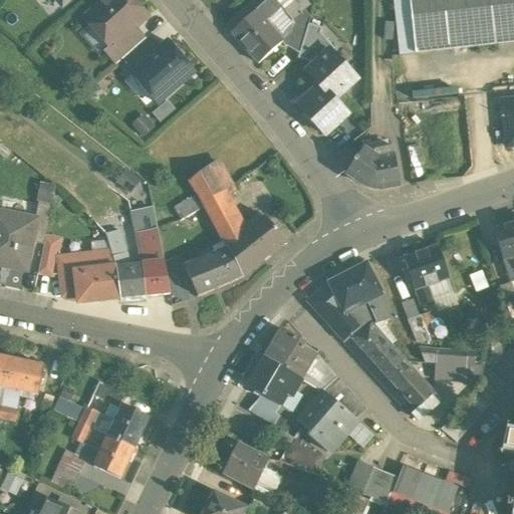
[(130,0),(105,0),(92,12),(88,12),(84,16),(83,22),(88,28),(92,28),(109,48),(111,50),(135,30),(147,19),(136,6),(134,8),(127,2),(130,0)]
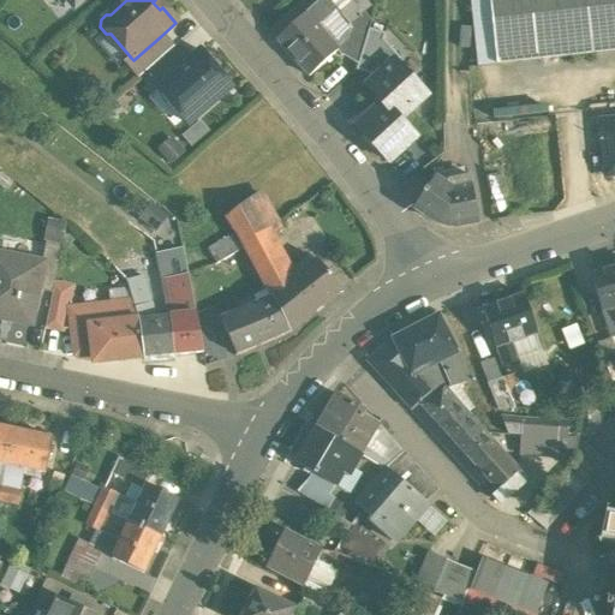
[(320,0),(305,13),(316,25),(334,10),(351,29),(364,13),(369,6),(364,0),(320,0)]
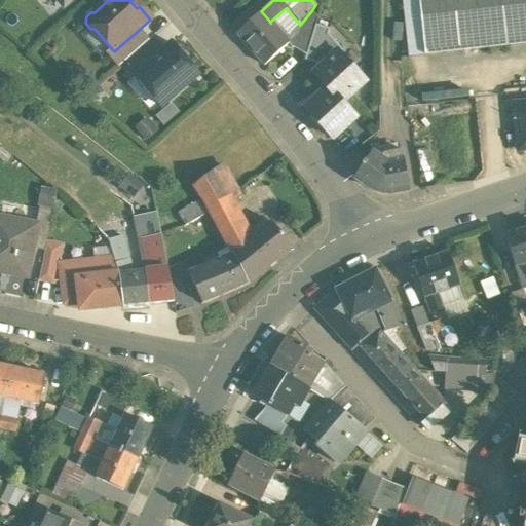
[(402,0),(409,59),(424,57),(417,0),(402,0)]
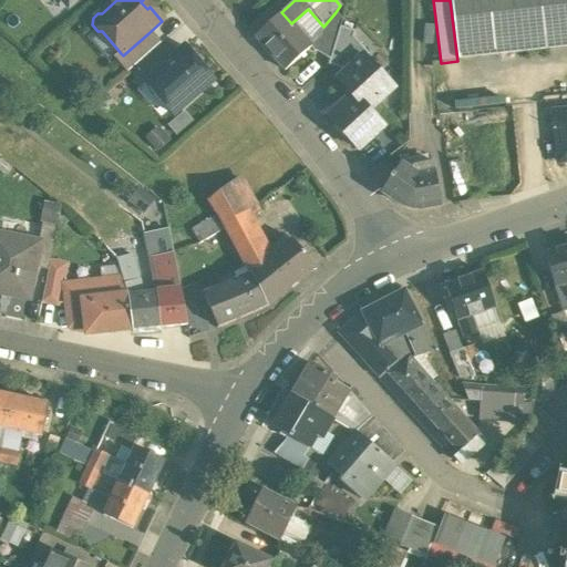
[(566,0),(450,0),(457,61),(566,49),(566,0)]
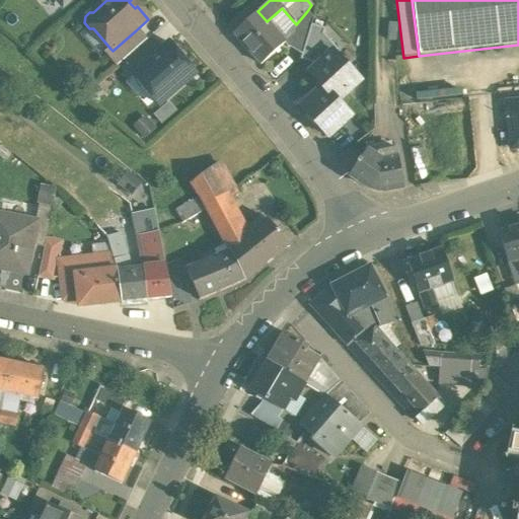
[(282,8),(267,21),(285,43),(284,44),(288,48),(296,24),(282,8)]
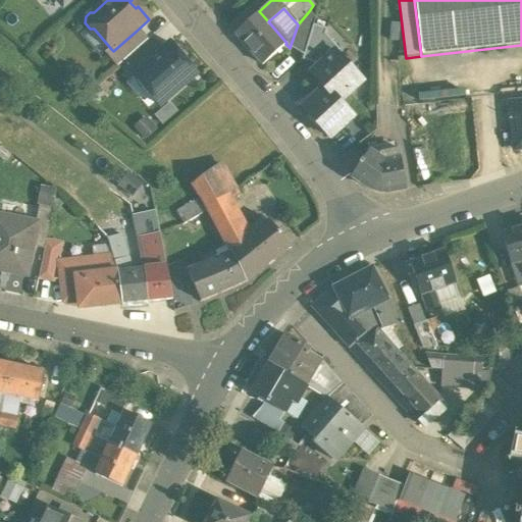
[(268,21),(259,11),(235,34),(262,65),(285,44),(286,43),(268,21)]
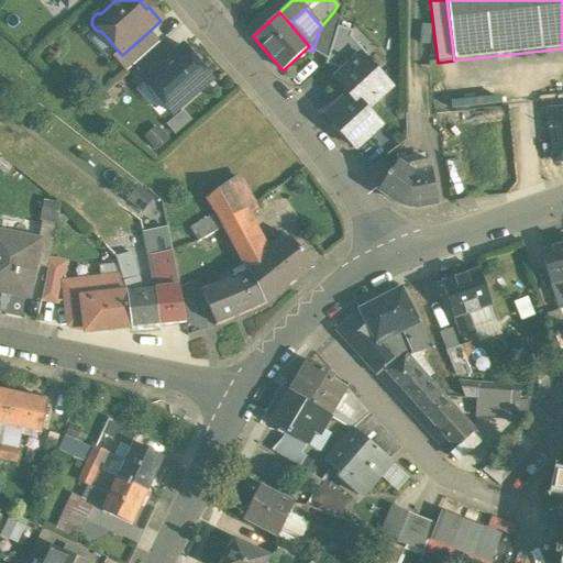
[(333,12),(321,26),(312,52),(313,51),(328,59),(338,26),(339,21),(333,12)]
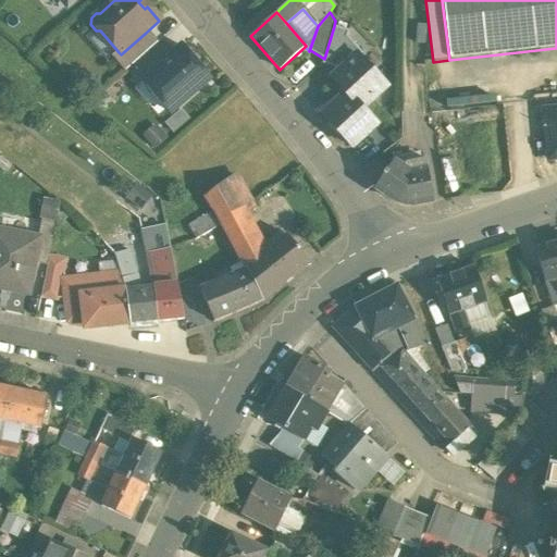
[(348,31),(334,26),(324,59),(322,63),(336,67),(335,67),(338,72),(357,54),(358,57),(361,52),(347,37),(348,31)]
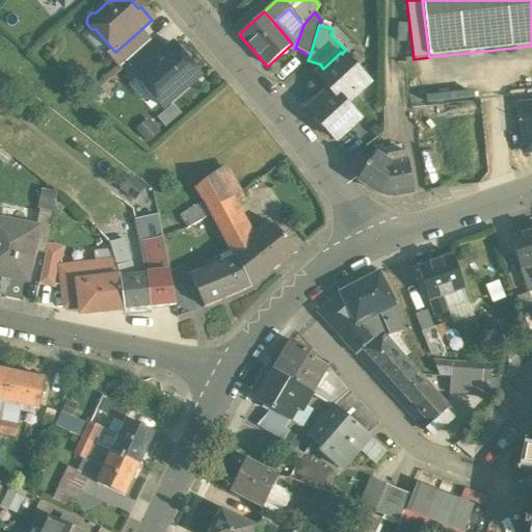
[(139,31),(115,52),(113,50),(109,53),(121,67),(125,64),(149,43),(139,31)]
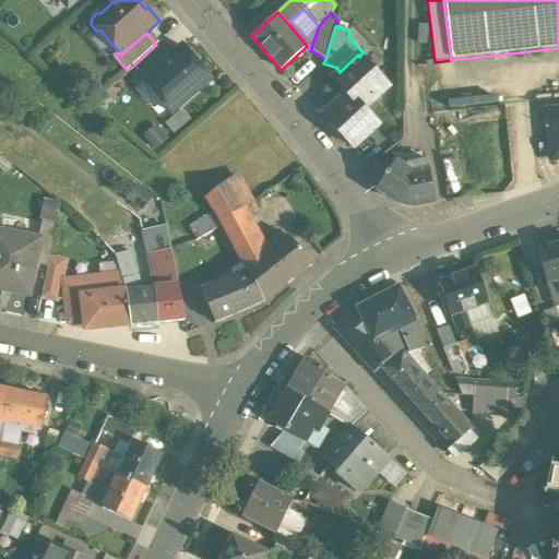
[(156,45),(131,68),(144,83),(149,79),(171,56),(161,42),(156,45)]
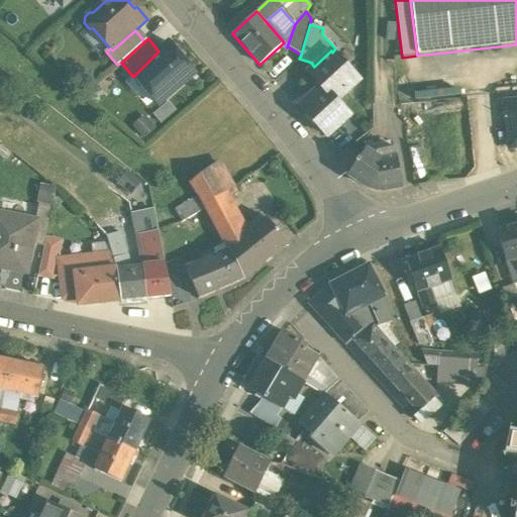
[(169,43),(159,52),(137,73),(133,77),(158,106),(195,75),(169,43)]
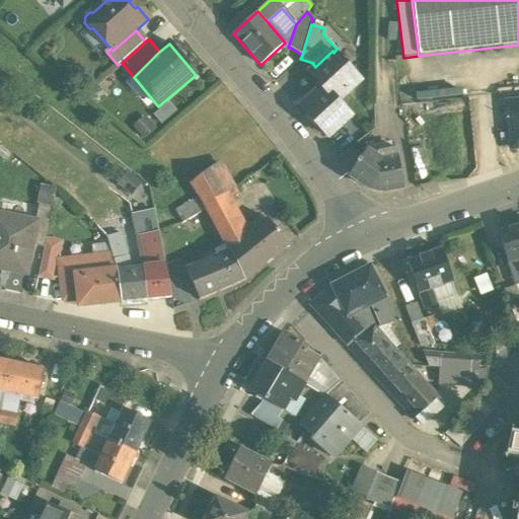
[(334,53),(332,51),(315,67),(308,73),(322,87),(338,102),(360,81),(334,53)]
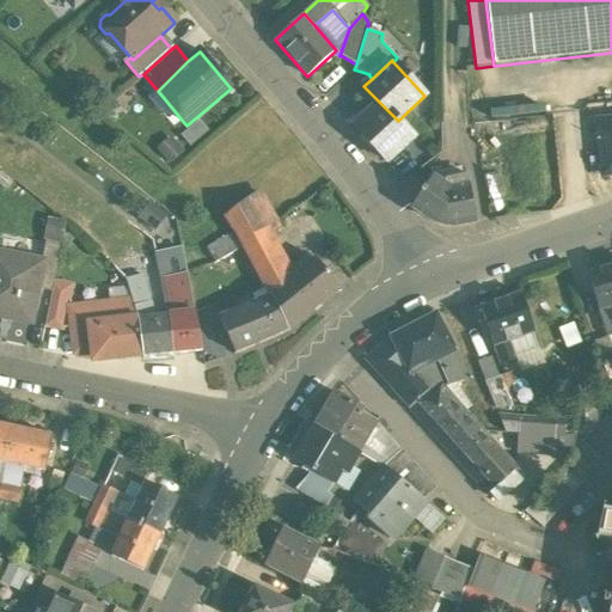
[(398,121),(380,103),(354,127),(387,161),(414,138),(398,121)]
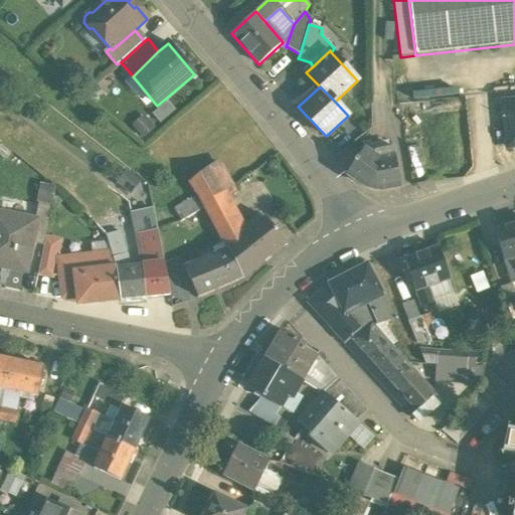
[(514,100),(501,102),(506,148),(514,146),(514,100)]
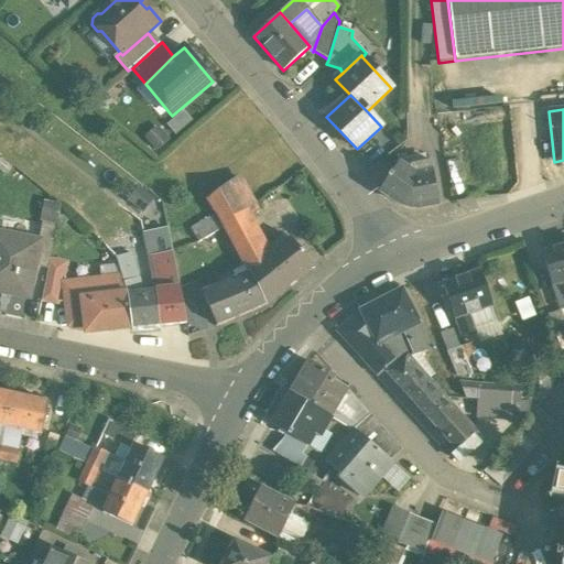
[(431,166),(408,171),(397,164),(379,192),(397,204),(407,208),(420,208),(438,205),(432,166),(431,166)]
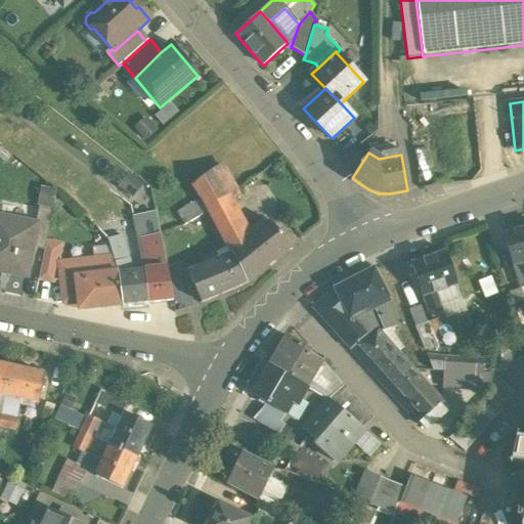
[(219,166),(191,185),(201,199),(208,210),(210,215),(229,251),(245,243),(244,241),(247,238),(228,204),(239,197),(235,190),(219,166)]
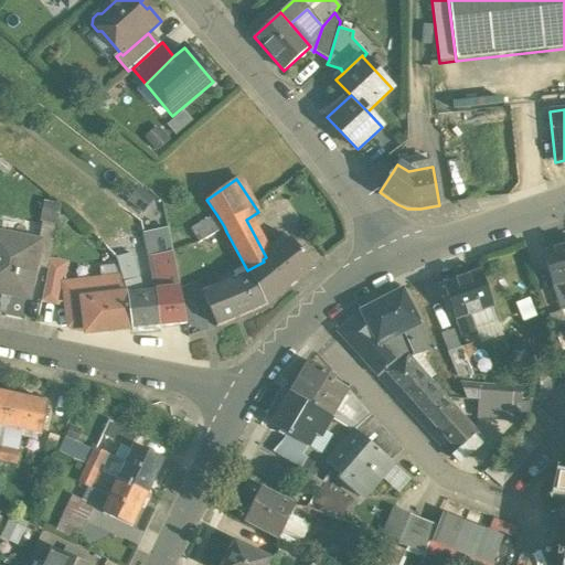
[(216,214),(190,231),(198,243),(219,230),(224,226),(216,214)]
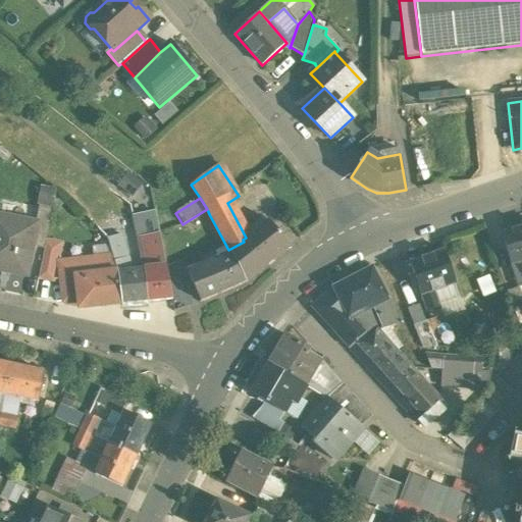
[(52,210),(39,208),(36,223),(37,223),(33,247),(44,250),(46,243),(52,210)]
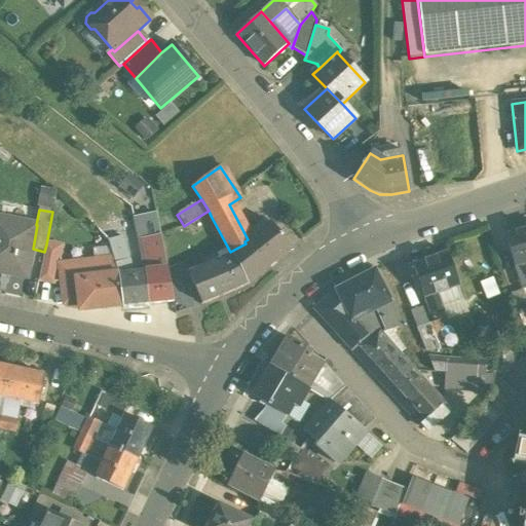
[(36,225),(0,217),(0,272),(27,278),(33,249),(37,225),(36,225)]
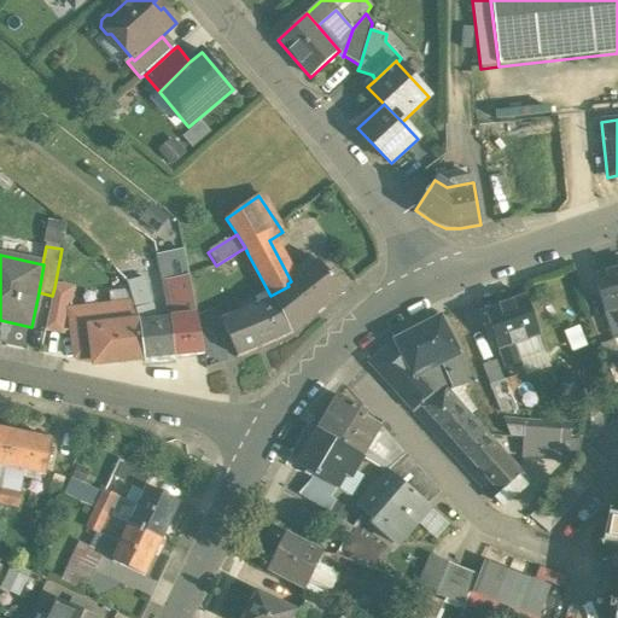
[(291,281),(287,284),(289,286),(270,296),(272,301),(290,334),(292,332),(343,293),(318,261),(291,281)]
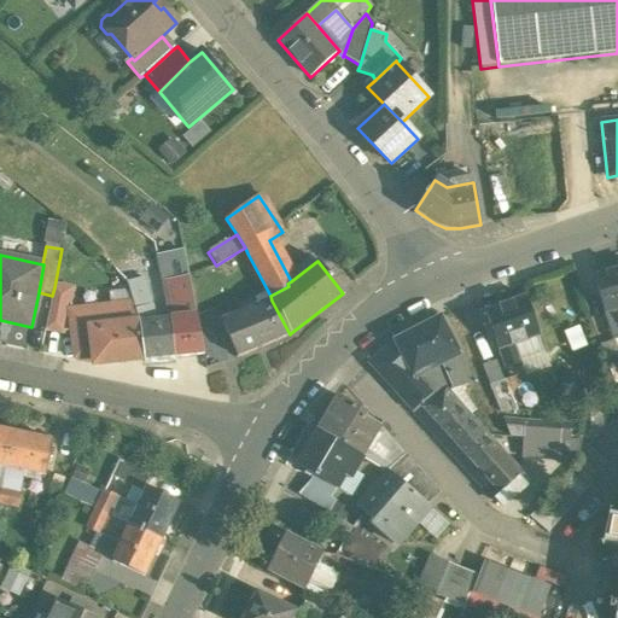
[(135,263),(117,272),(128,281),(140,279),(135,263)]
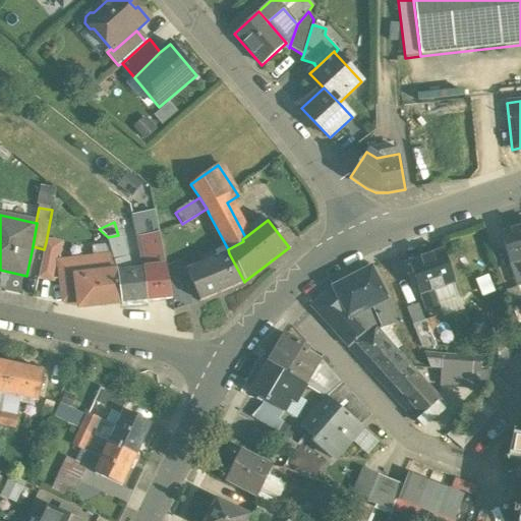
[(520,227),(501,234),(505,247),(508,255),(510,265),(520,261),(520,227)]
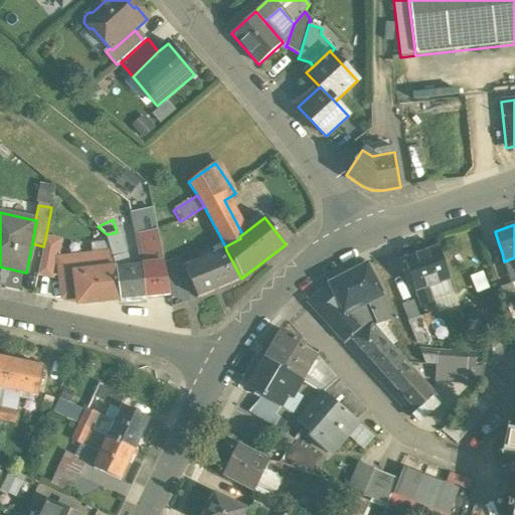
[(156,230),(145,232),(150,256),(155,260),(156,265),(163,263),(156,230)]
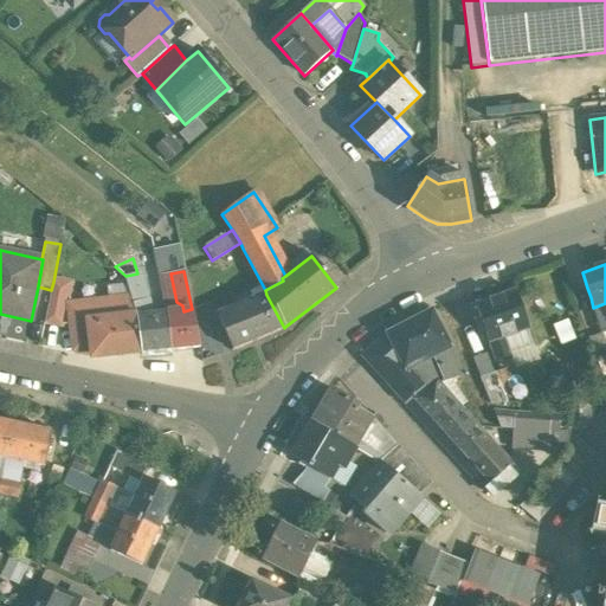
[(137,274),(126,276),(128,284),(129,289),(133,305),(146,302),(140,281),(137,274)]
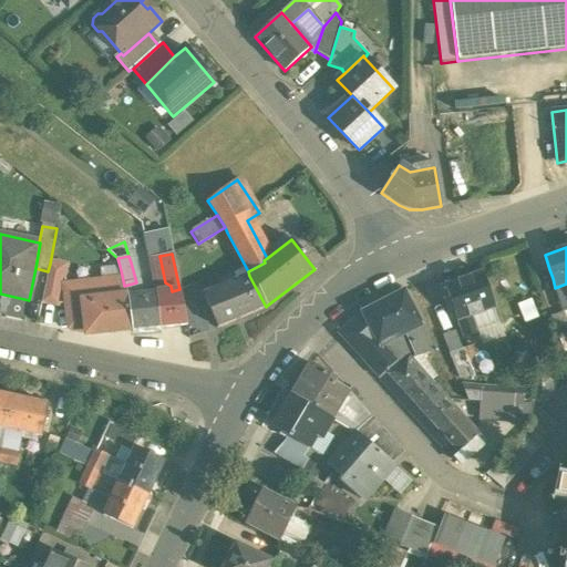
[(48,271),(42,301),(58,305),(66,303),(64,286),(66,286),(65,279),(62,278),(64,266),(50,264),(48,271)]
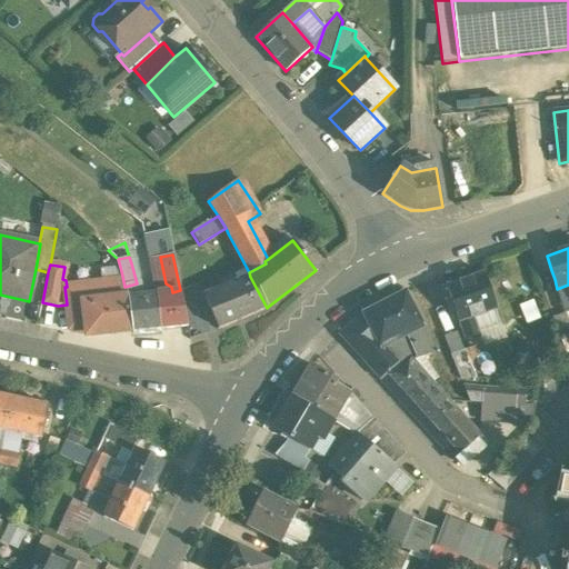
[(67,287),(65,287),(67,305),(70,329),(87,335),(132,329),(127,299),(125,287),(121,271),(67,287)]
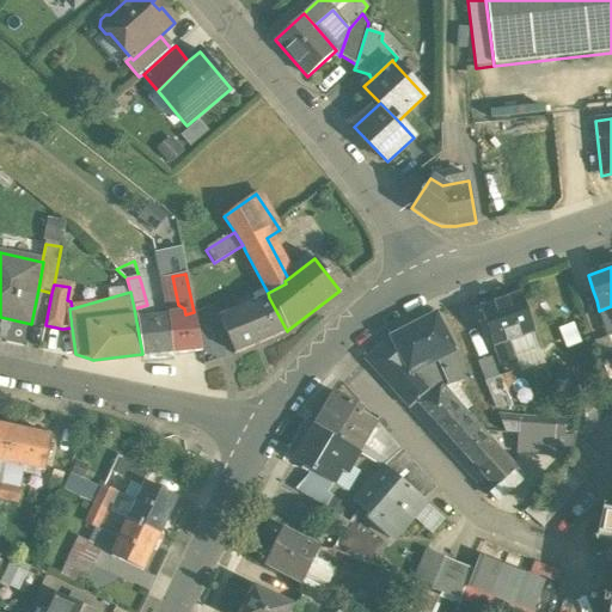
[(520,294),(481,308),(490,335),(494,347),(509,341),(533,334),(520,294)]
